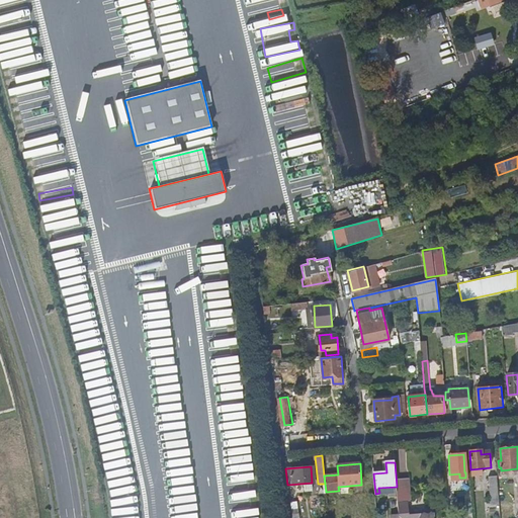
[(492,505),(500,504),(497,477),(490,477),(492,505)]
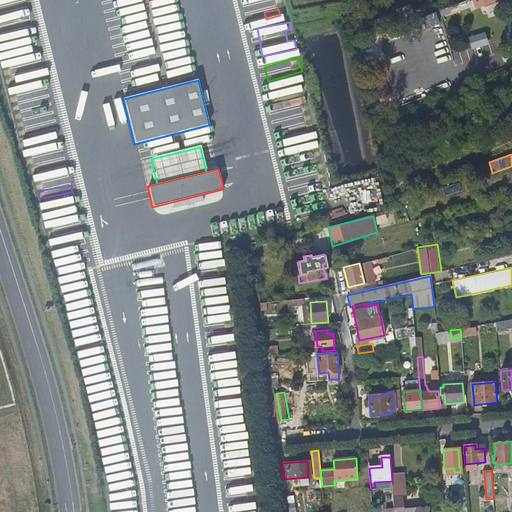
[(447,479),(440,480),(441,493),(449,492),(447,479)]
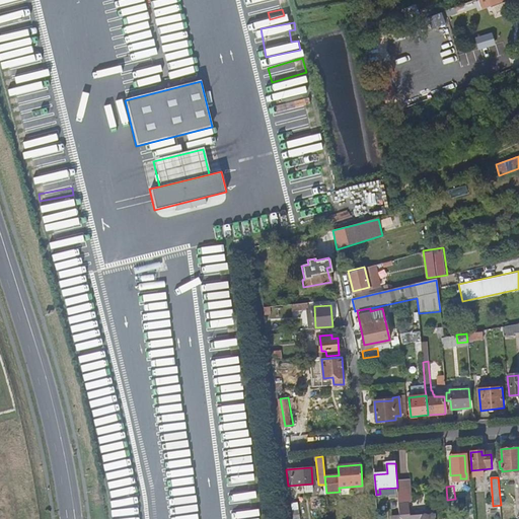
[(397,491),(399,518),(434,518),(434,513),(428,514),(428,512),(422,512),(422,515),(410,515),(409,504),(412,504),(411,490),(397,491)]
